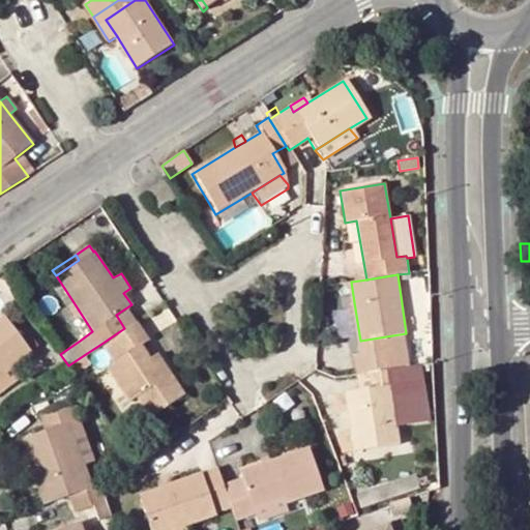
[(77,335),(80,341),(92,331),(74,302),(66,307),(83,332),(77,335)]
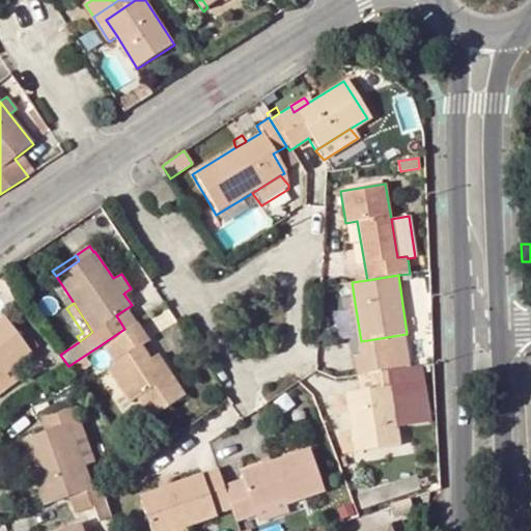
[(346,304),(355,356),(394,351),(393,336),(361,341),(355,303),(346,304)]
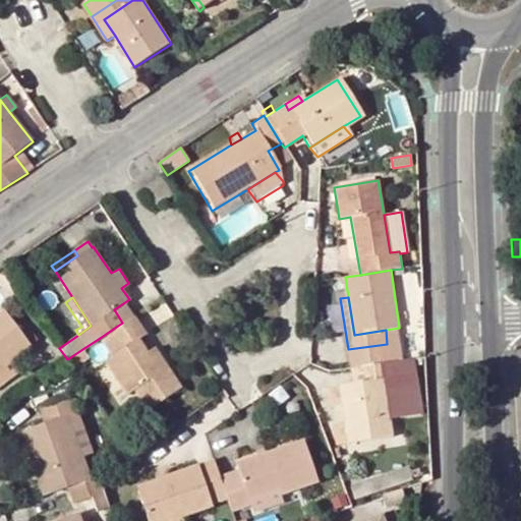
[(0,367),(10,360),(30,346),(2,309),(0,310),(0,367)]
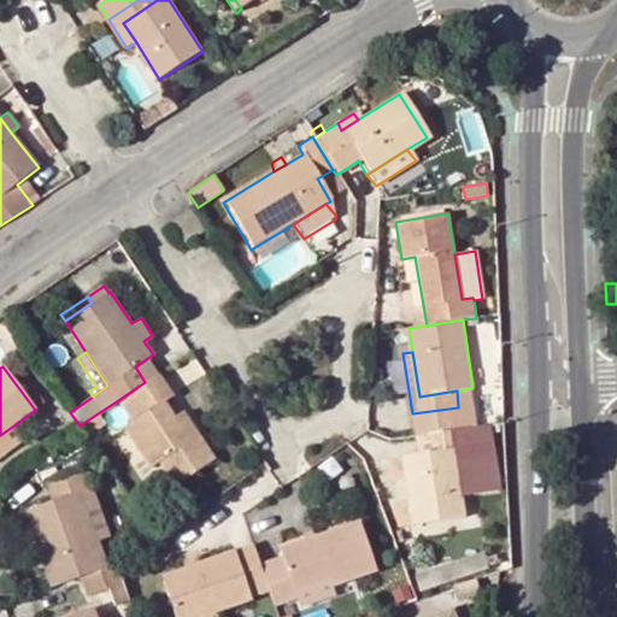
[(212,463),(188,425),(180,432),(174,422),(163,404),(170,399),(156,376),(145,382),(118,400),(133,422),(124,428),(151,468),(158,463),(174,487),(212,463)]
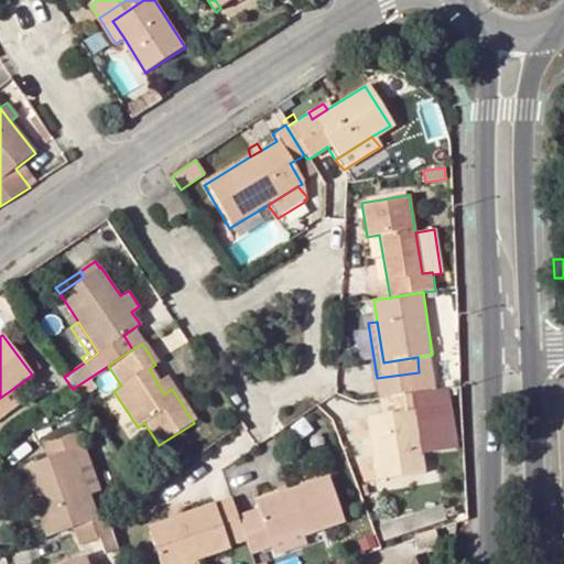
[(422,391),(419,372),(377,378),(379,398),(391,396),(422,391)]
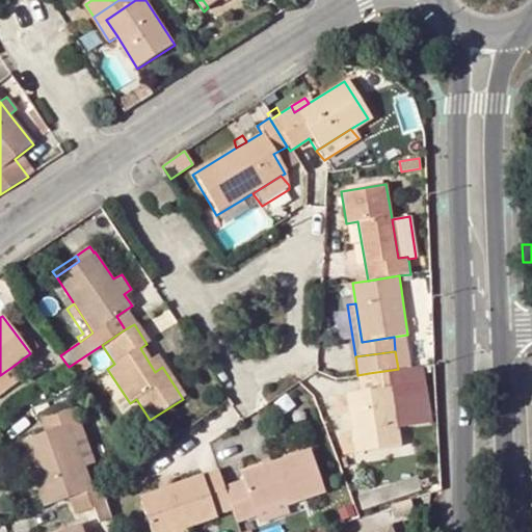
[(75,377),(90,366),(84,356),(69,367),(75,377)]
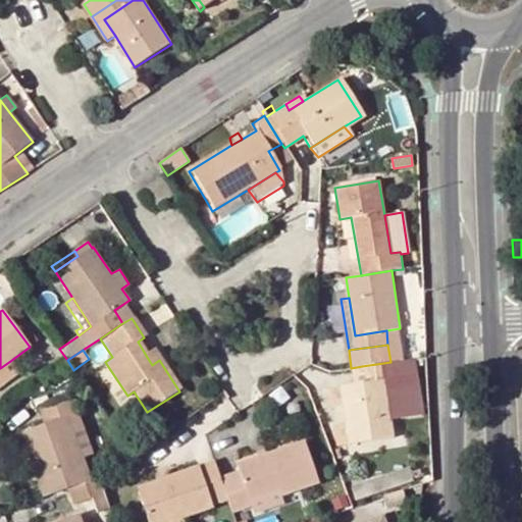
[(147,357),(152,365),(159,360),(154,353),(147,357)]
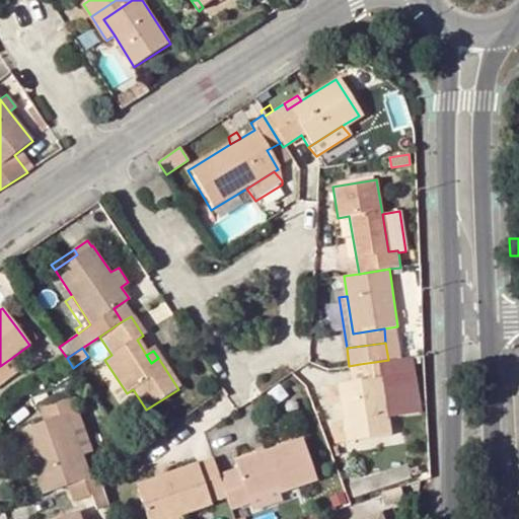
[(388,418),(421,413),(413,357),(393,359),(388,360),(360,364),(362,379),(338,382),(338,383),(341,404),(343,422),(346,442),(346,443),(390,437),(388,418)]
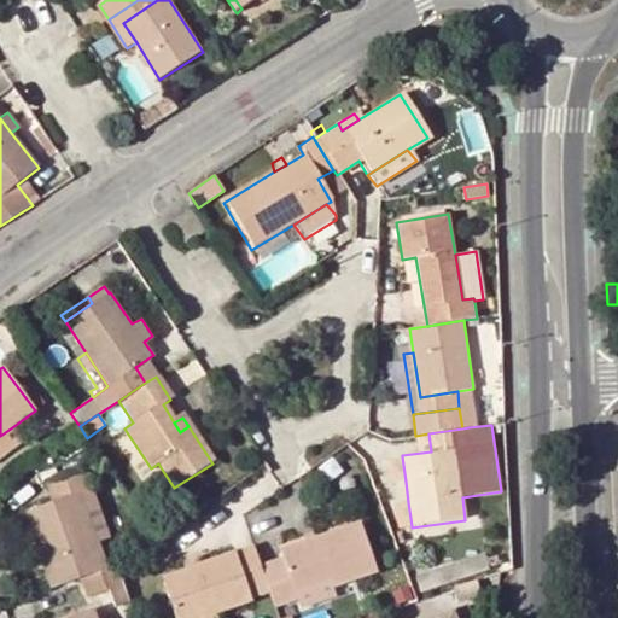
[(0,455),(22,441),(12,427),(0,436),(0,455)]
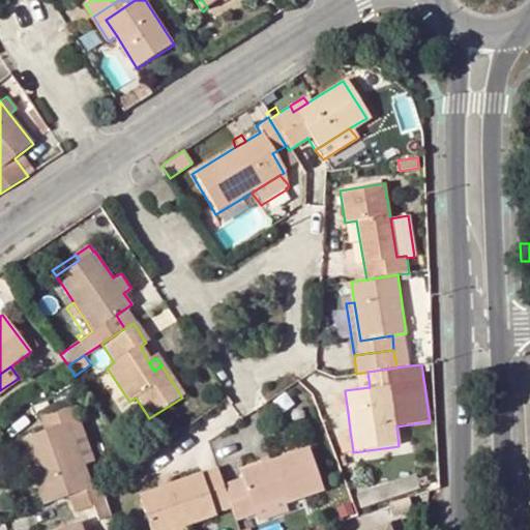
[(348,413),(345,391),(331,393),(334,414),(348,413)]
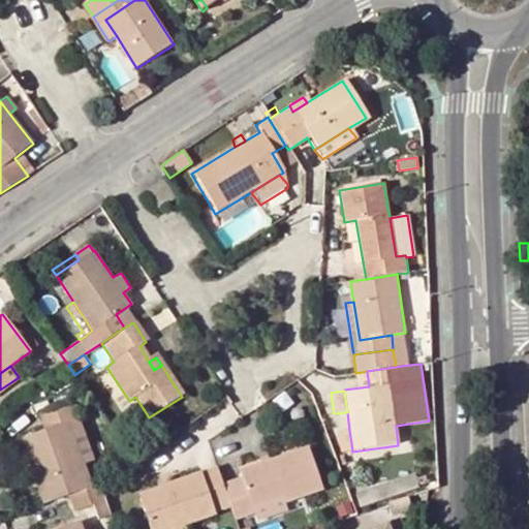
[(43,430),(19,439),(32,475),(42,503),(69,494),(92,487),(84,464),(68,423),(76,419),(69,402),(37,413),(43,430)]
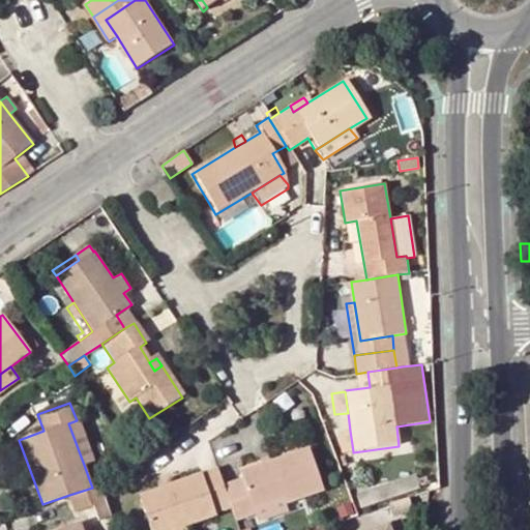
[(91,462),(77,420),(68,423),(84,465),(91,462)]
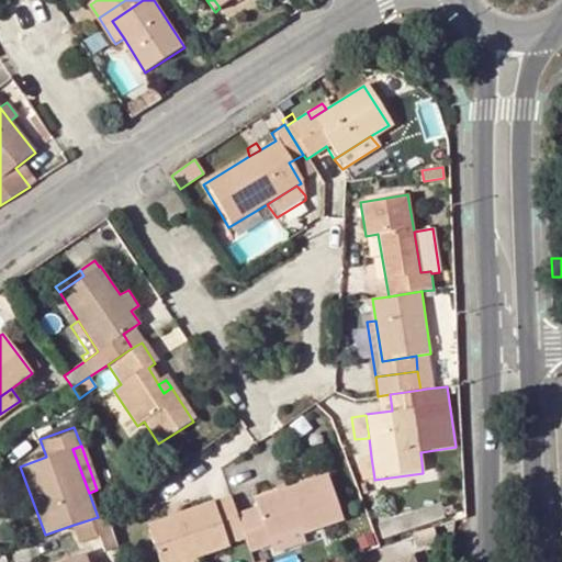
[(374,479),(371,457),(358,459),(361,481),(374,479)]
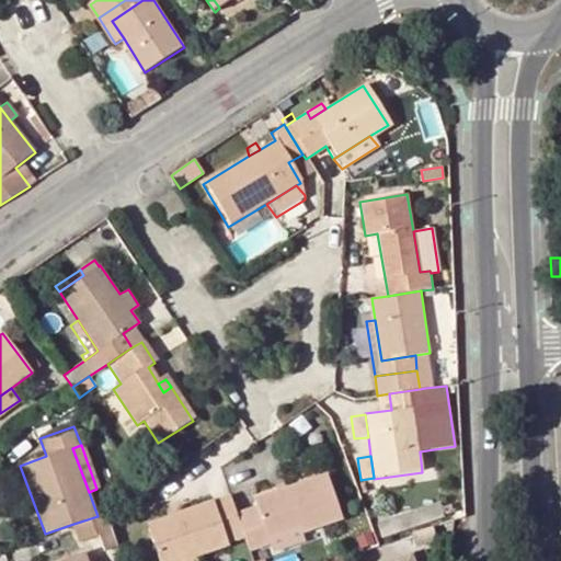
[(24,507),(34,504),(20,466),(10,469),(24,507)]
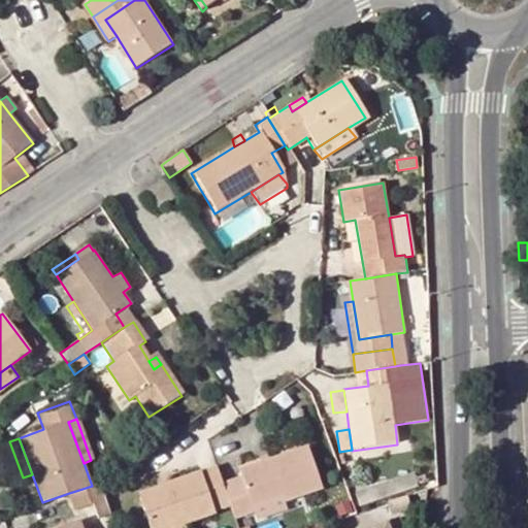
[(235,522),(255,515),(253,508),(284,498),(286,503),(323,490),(308,449),(240,473),(242,480),(224,487),(232,512),(235,522)]
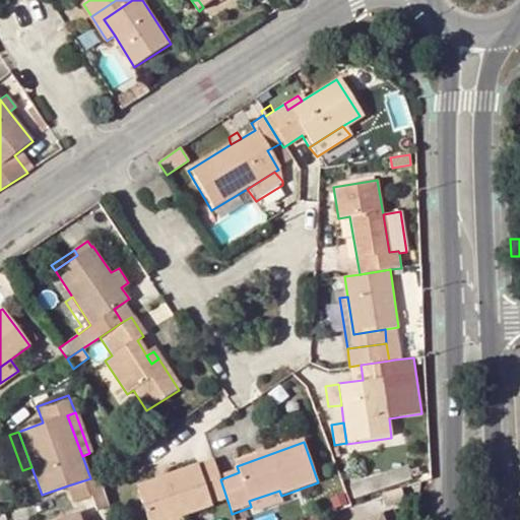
[(213,460),(136,488),(147,519),(175,519),(182,518),(182,519),(200,519),(216,514),(214,509),(229,504),(220,479),(213,460)]
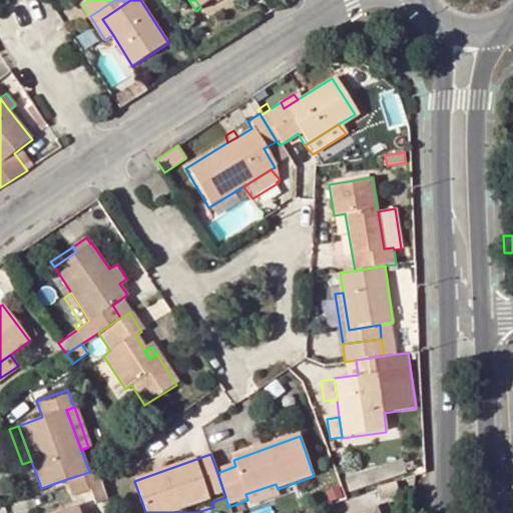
[(350,497),(408,478),(403,461),(346,478),(350,497)]
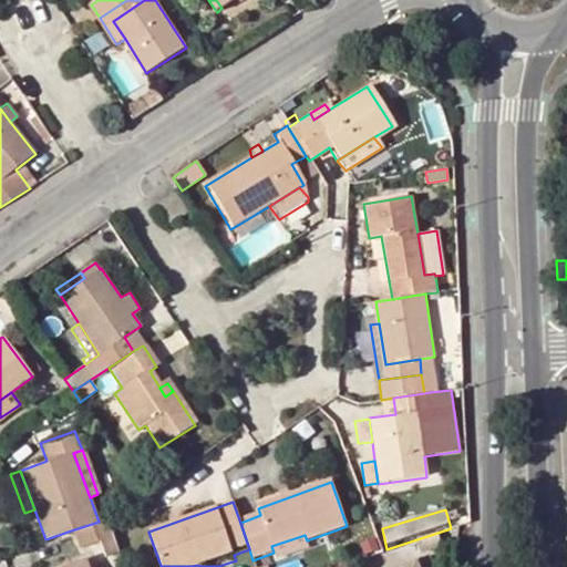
[(98,542),(103,556),(117,552),(105,518),(99,522),(74,529),(80,547),(98,542)]
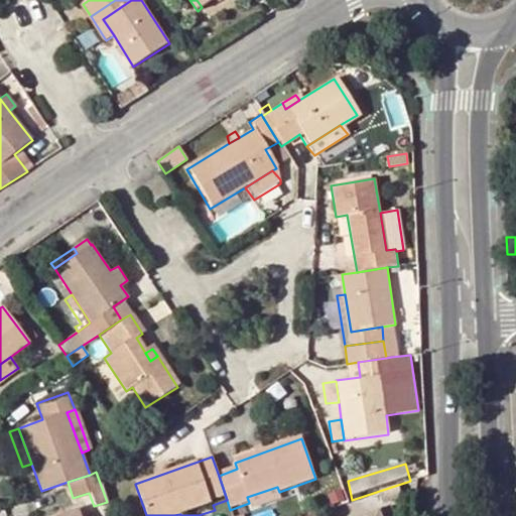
[(277,487),(247,497),(249,503),(252,510),(281,499),(279,492),(277,487)]
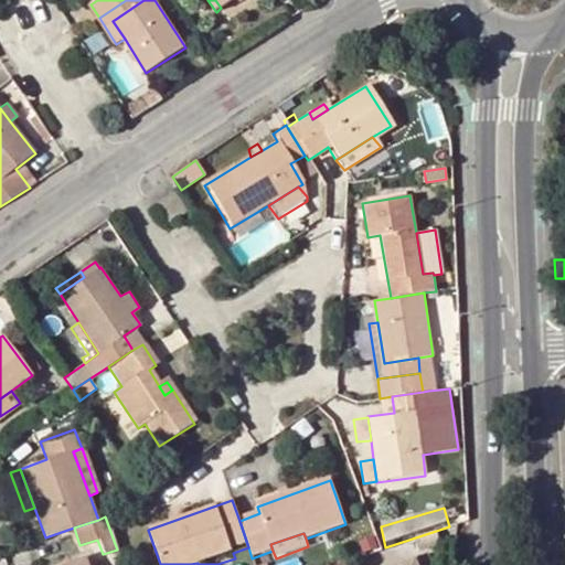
[(433,564),(427,553),(400,564),(433,564)]
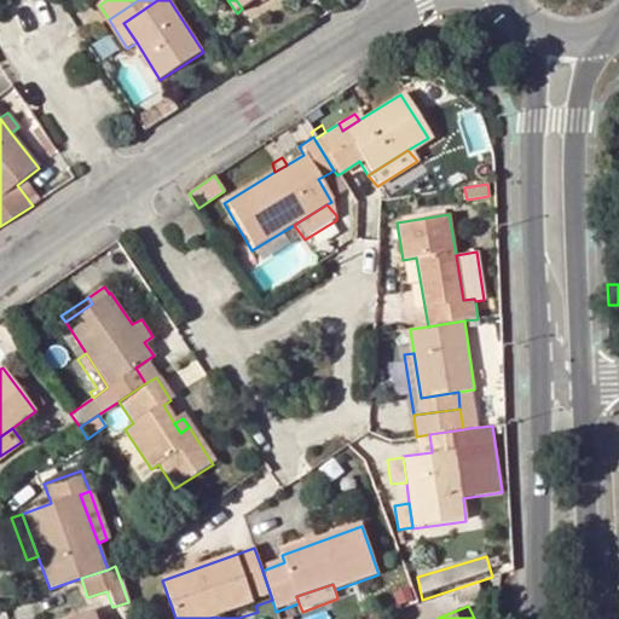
[(96,618),(93,608),(63,618),(96,618)]
